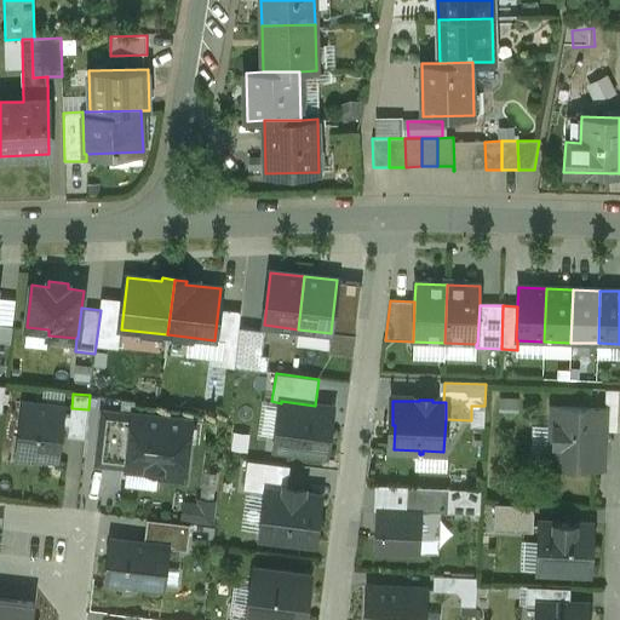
[(315,406),(281,401),(281,403),(275,449),(326,455),(332,408),(315,406)]
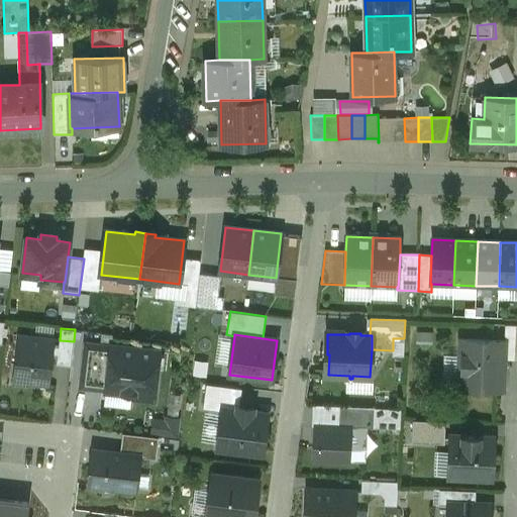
[(55,339),(19,335),(18,343),(17,342),(14,371),(28,372),(27,380),(29,380),(48,382),(55,339)]
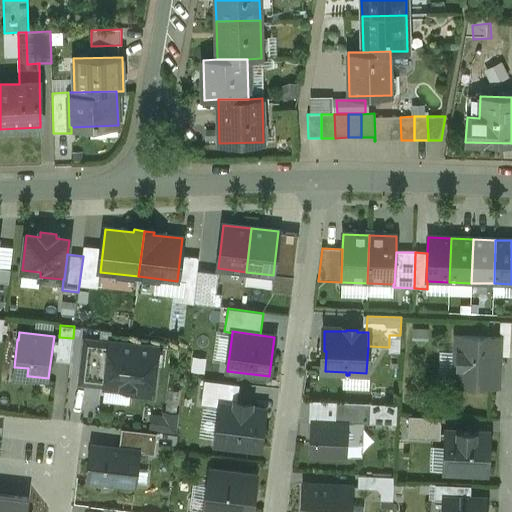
[(499,338),(457,336),(455,376),(455,384),(467,385),(467,387),(485,388),(485,386),(497,386),(498,373),(499,373),(500,356),(499,356),(499,338)]
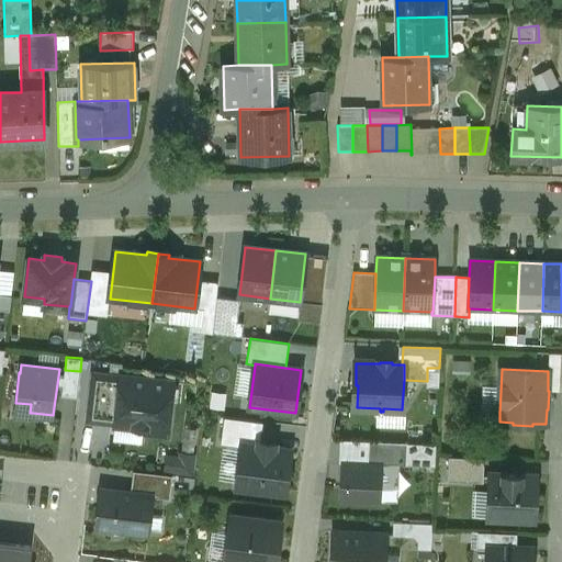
[(65,370),(62,394),(77,396),(80,371),(65,370)]
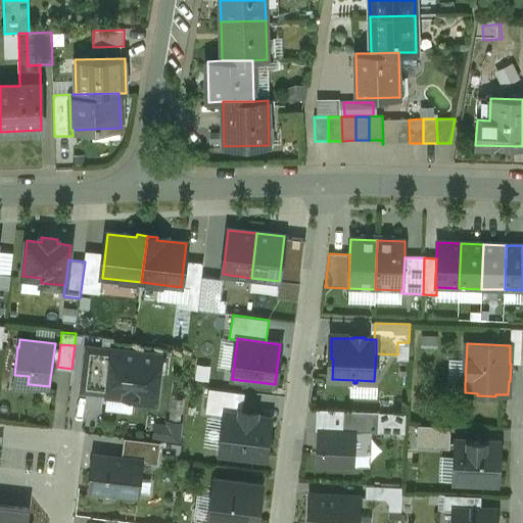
[(161,355),(112,349),(107,394),(108,394),(134,397),(133,403),(155,406),(161,355)]
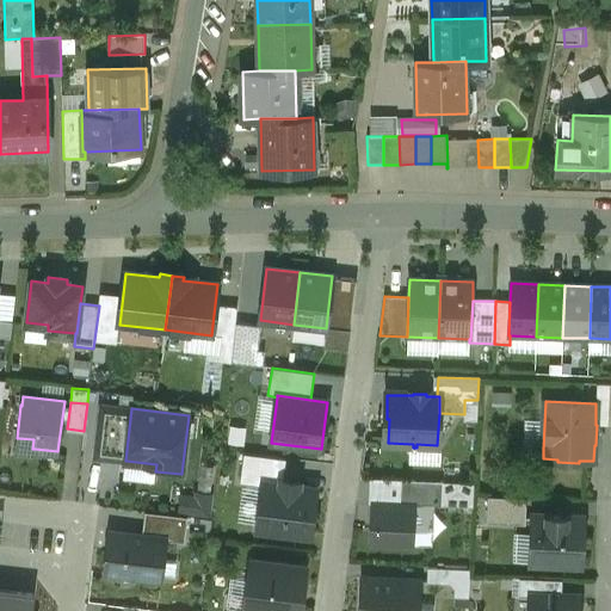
[(34,439),(17,438),(16,452),(35,455),(35,449),(32,449),(34,439)]
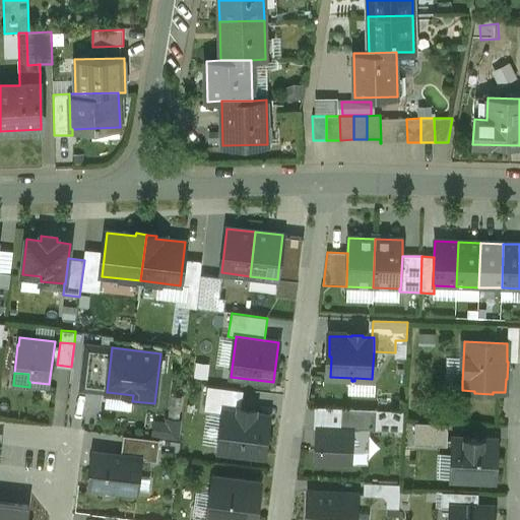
[(244,391),(207,386),(204,411),(223,414),(224,410),(236,411),(237,408),(241,408),(244,391)]
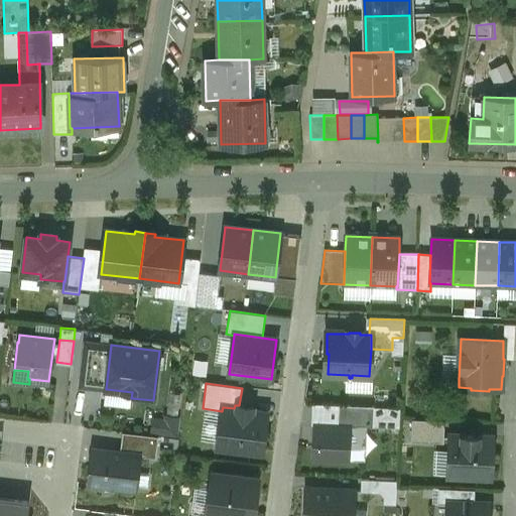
[(131,398),(132,392),(107,389),(105,405),(130,408),(131,398)]
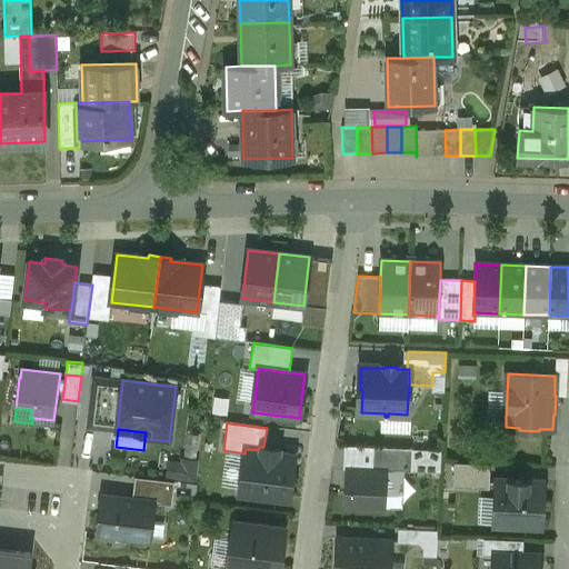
[(245,453),(239,493),(288,500),(293,455),(278,453),(278,449),(263,447),(259,447),(258,450),(246,449),(245,453)]
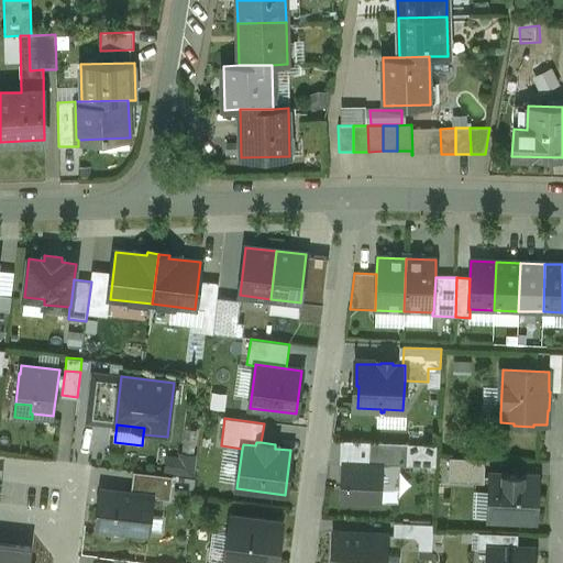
[(408,444),(368,443),(367,464),(383,465),(407,466),(408,444)]
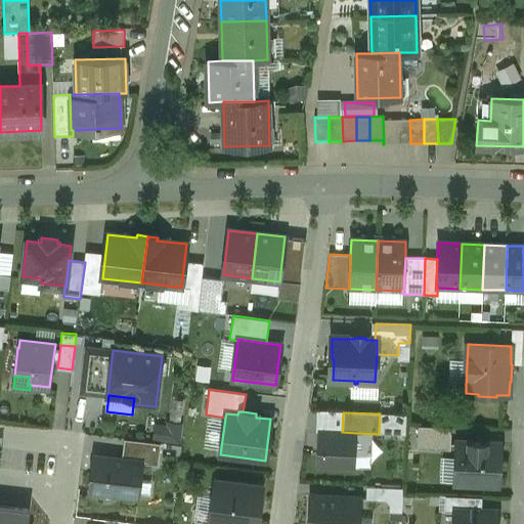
[(156,426),(155,438),(179,441),(181,425),(169,423),(168,428),(156,426)]
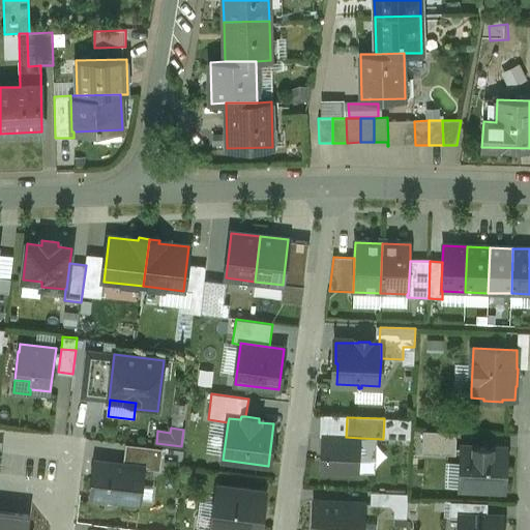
[(457,433),(423,431),(422,453),(455,454),(457,433)]
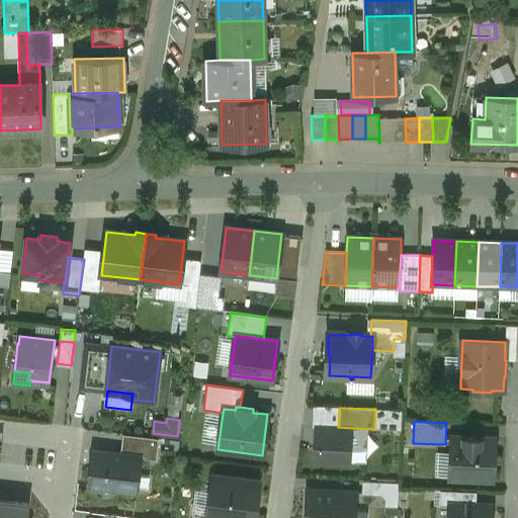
[(338,427),(315,426),(314,460),(350,462),(352,428),(338,427)]
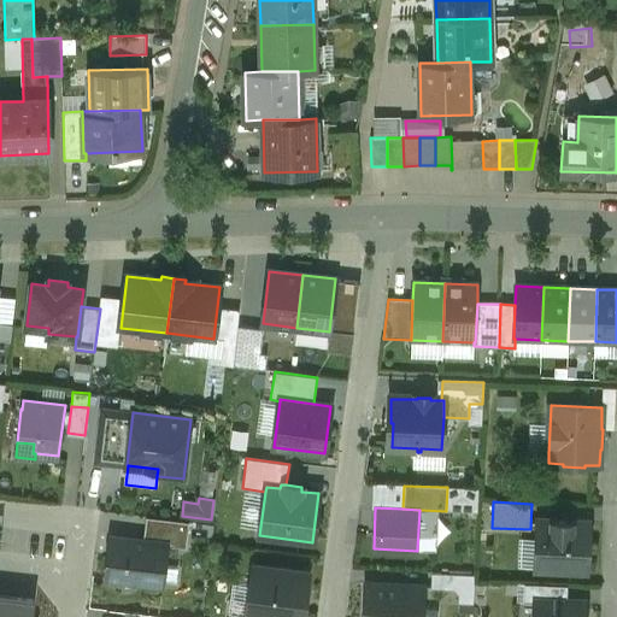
[(147,516),(144,540),(168,544),(168,545),(186,547),(189,522),(147,516)]
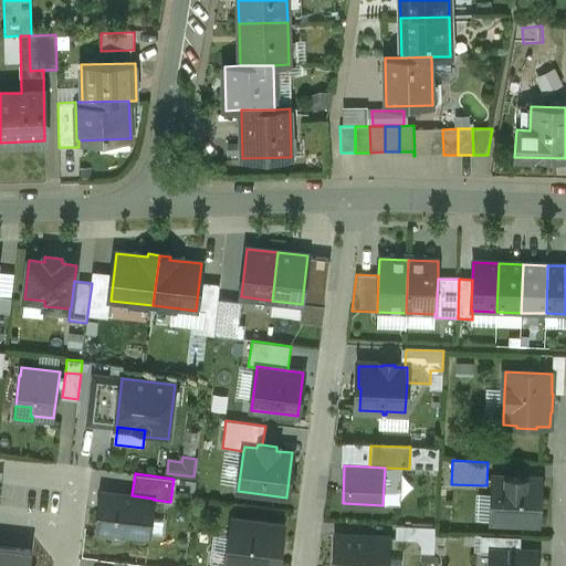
[(540,480),(493,478),(492,521),(538,523),(540,480)]
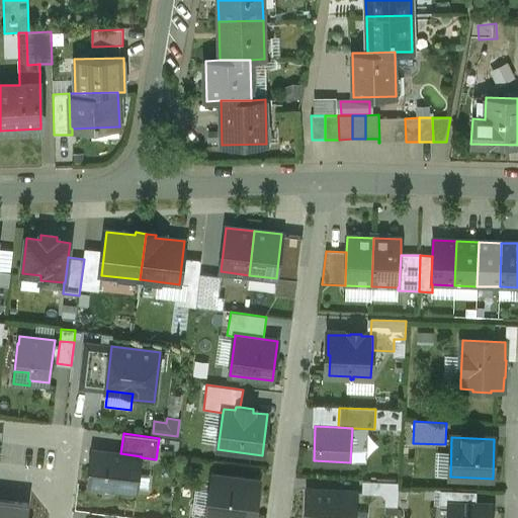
[(120,453),(93,450),(89,485),(137,491),(141,457),(141,456),(120,453)]
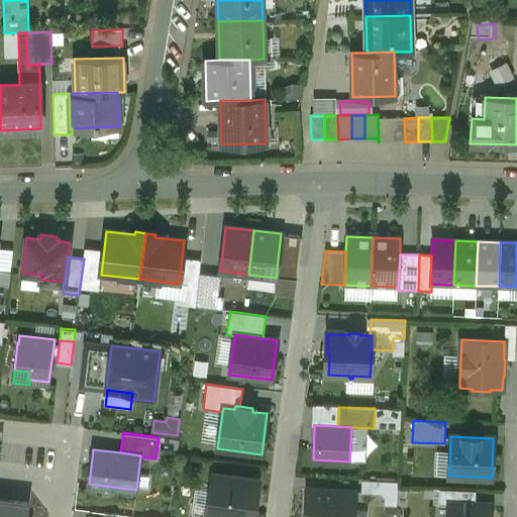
[(253,516),(259,481),(212,475),(207,516),(208,516),(253,516)]
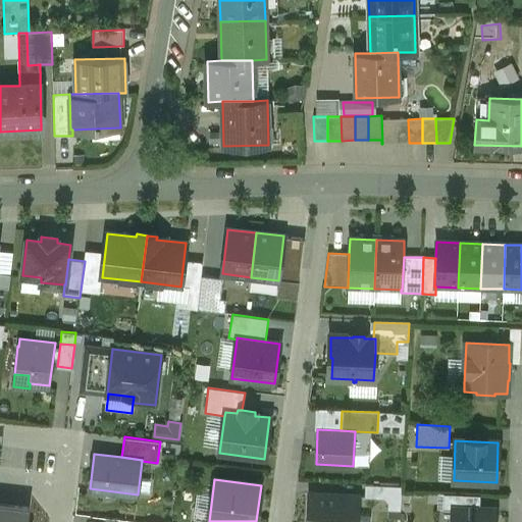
[(480,496),(444,493),(442,510),(452,510),(452,509),(479,510),(480,496)]
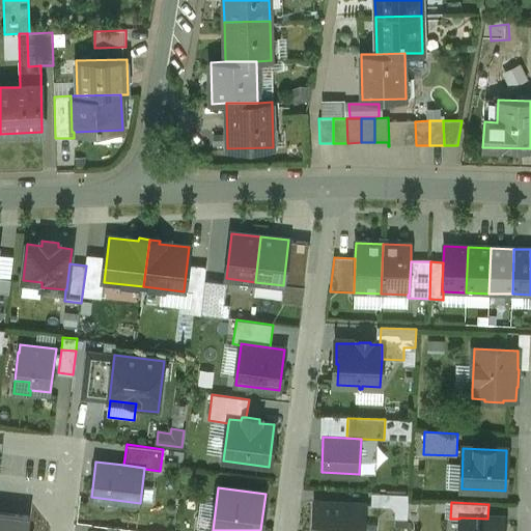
[(363,530),(365,505),(314,503),(312,530),(363,530)]
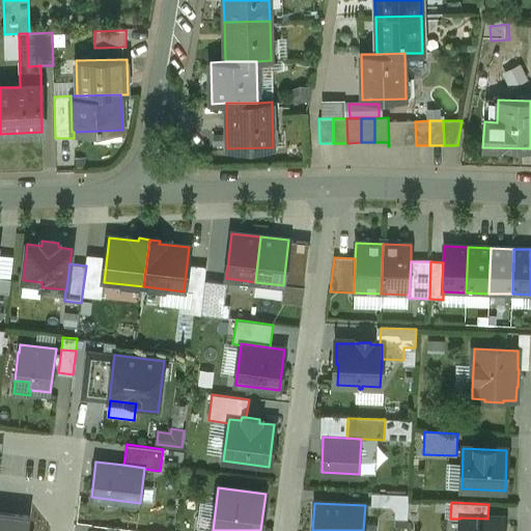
[(25,530),(27,514),(0,510),(0,530),(25,530)]
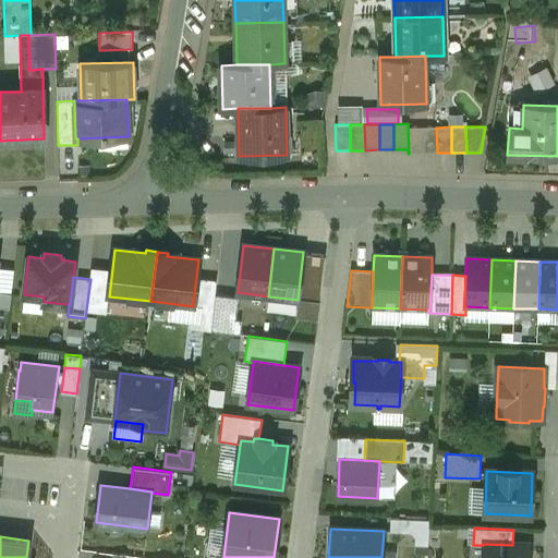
[(512,545),(483,544),(483,545),(482,557),(528,557),(530,546),(512,545)]
